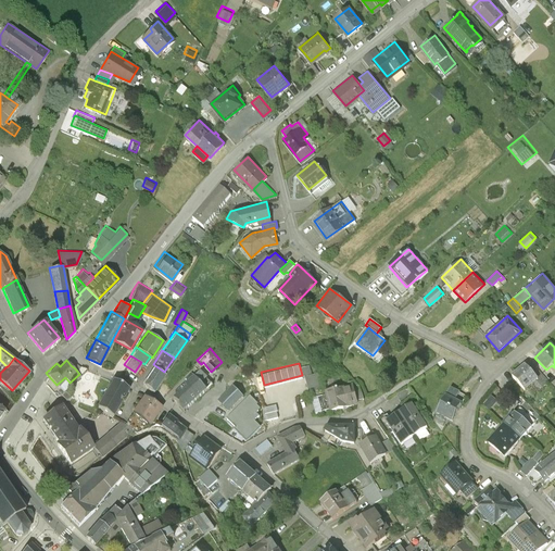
[(164,372),(153,364),(141,382),(152,390),(164,372)]
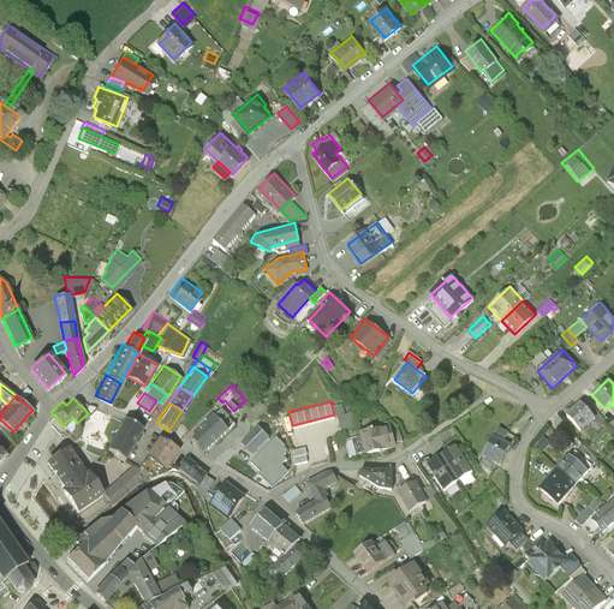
[(588,411),(582,404),(567,417),(583,433),(591,425),(596,421),(595,419),(588,411)]
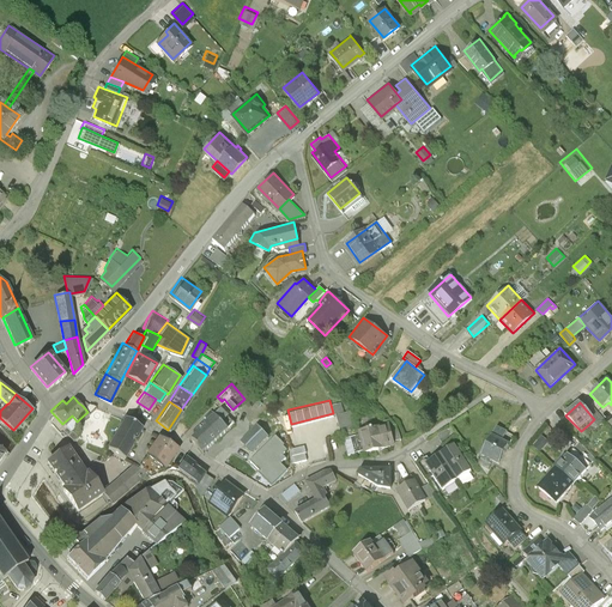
[(220,405),(213,411),(220,419),(228,412),(220,405)]
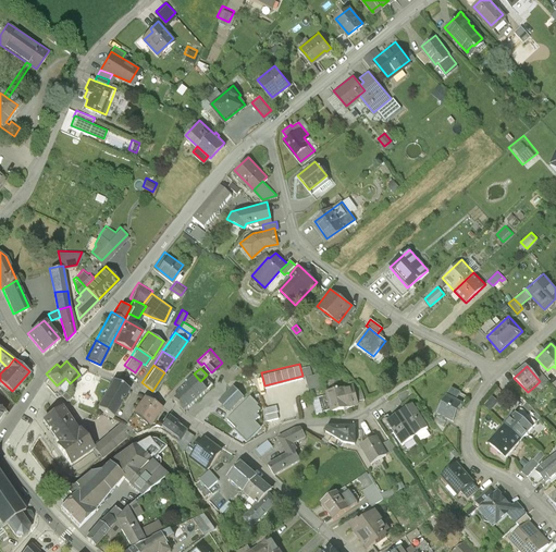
[(536,368),(532,372),(539,380),(542,378),(544,376),(536,368)]
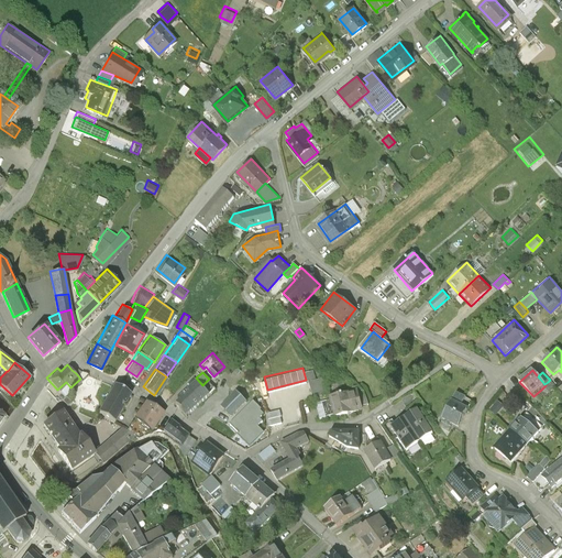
[(312,394),(326,391),(321,376),(309,380),(312,394)]
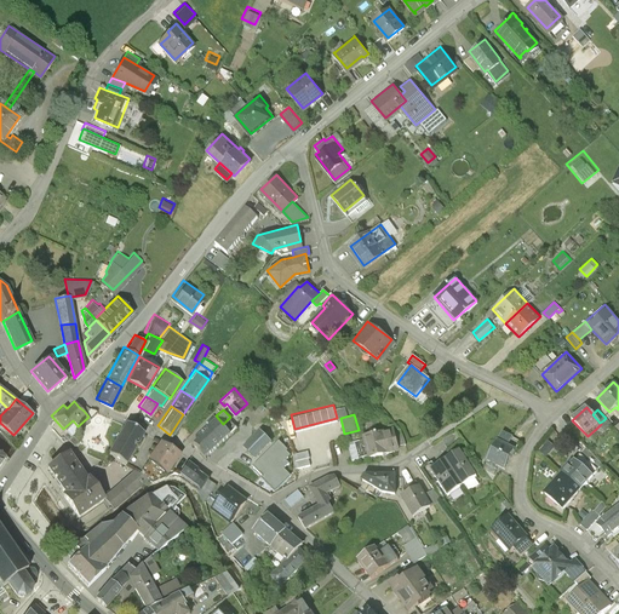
[(223,424),(216,415),(189,440),(204,454),(229,430),(223,424)]
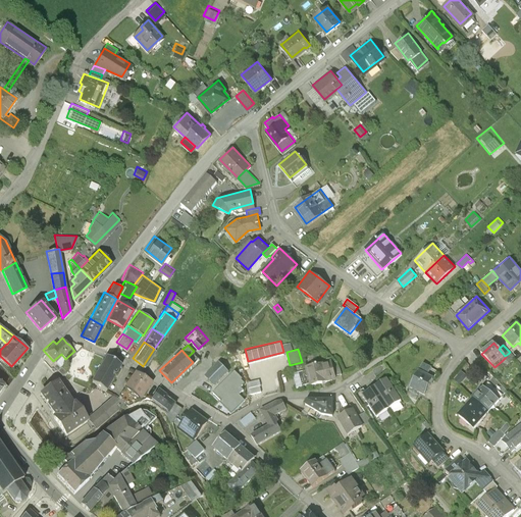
[(119,363),(104,354),(94,371),(90,379),(104,389),(119,363)]
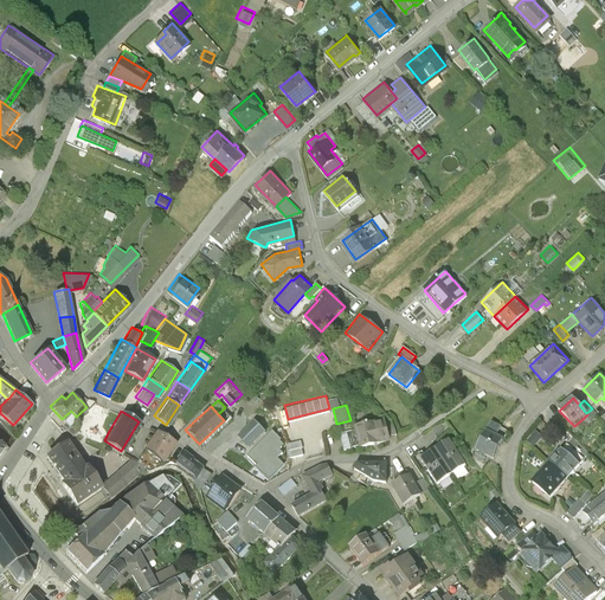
[(597,418),(590,411),(586,413),(587,414),(583,419),(589,426),(597,418)]
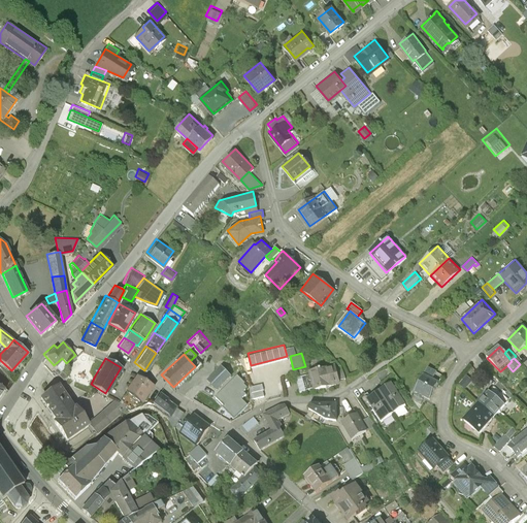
[(230,373),(221,364),(207,379),(216,387),(230,373)]
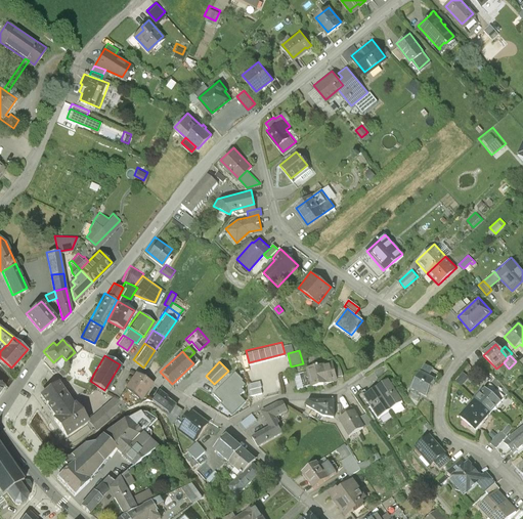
[(311,382),(312,385),(333,380),(329,364),(322,365),(322,363),(308,368),(308,371),(311,382)]
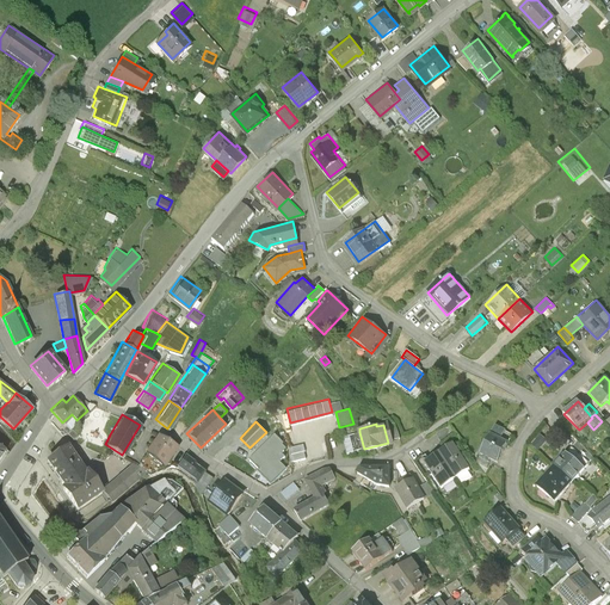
[(505,432),(494,426),(480,457),(498,465),(507,445),(500,442),(505,432)]
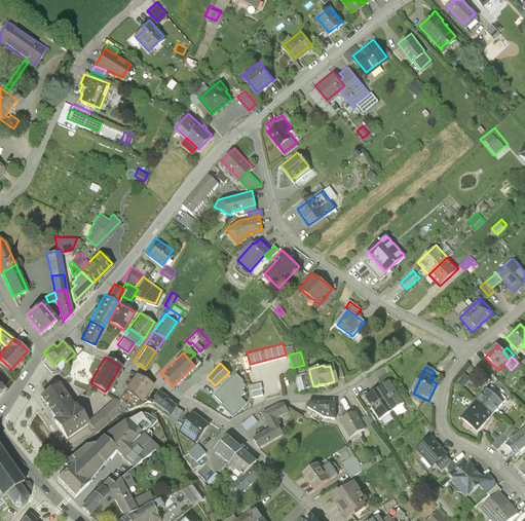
[(231,403),(236,408),(245,399),(240,395),(245,391),(241,387),(244,385),(238,380),(241,376),(235,371),(214,393),(228,407),(231,403)]
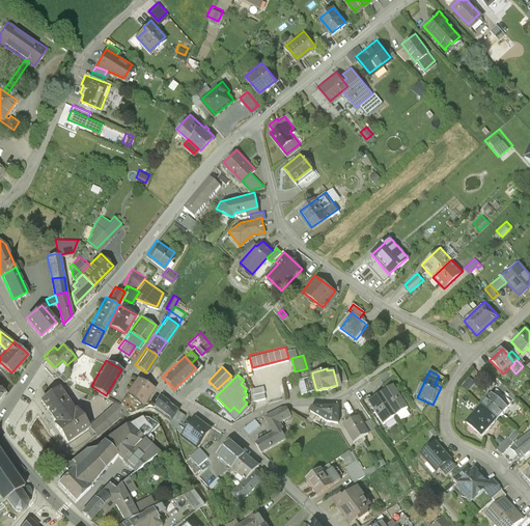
[(152,388),(136,376),(124,391),(127,392),(142,404),(152,388)]
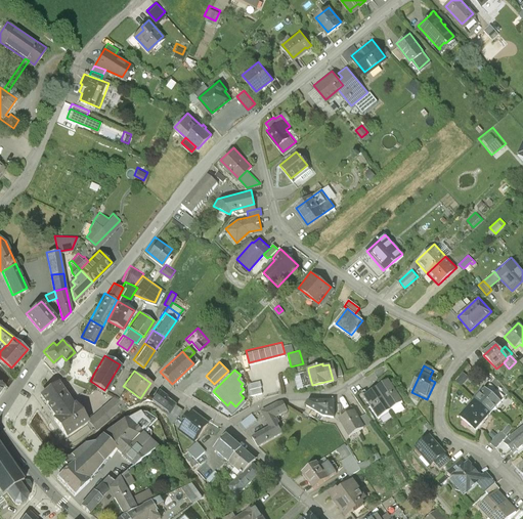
[(297,373),(294,374),(298,388),(304,387),(304,384),(311,382),(308,371),(301,372),(297,373)]
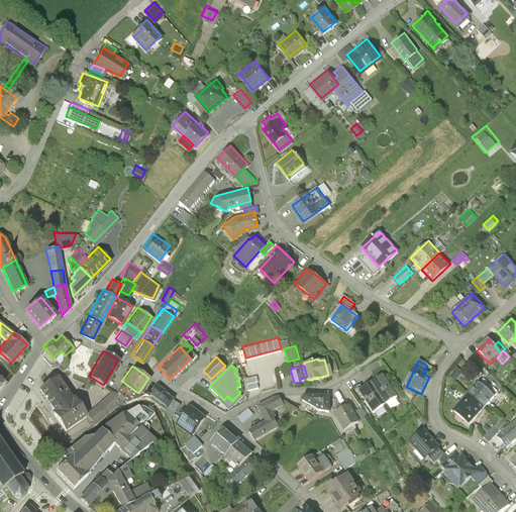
[(433,368),(427,366),(423,374),(429,377),(433,368)]
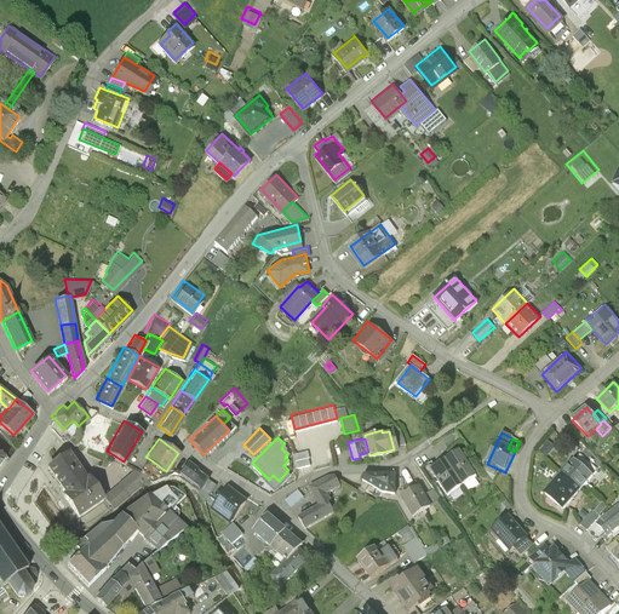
[(546,443),(539,453),(546,460),(555,451),(546,443)]
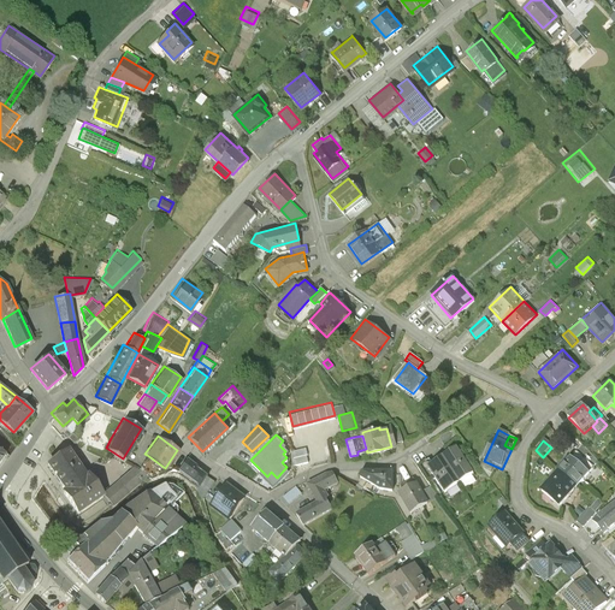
[(583,445),(571,459),(589,474),(596,466),(598,463),(583,445)]
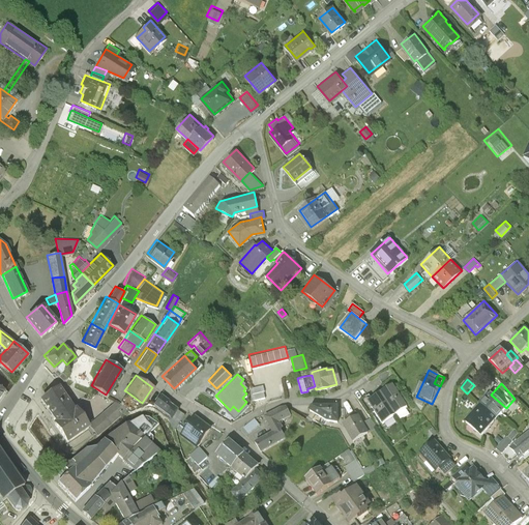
[(392,384),(380,392),(394,415),(407,407),(392,384)]
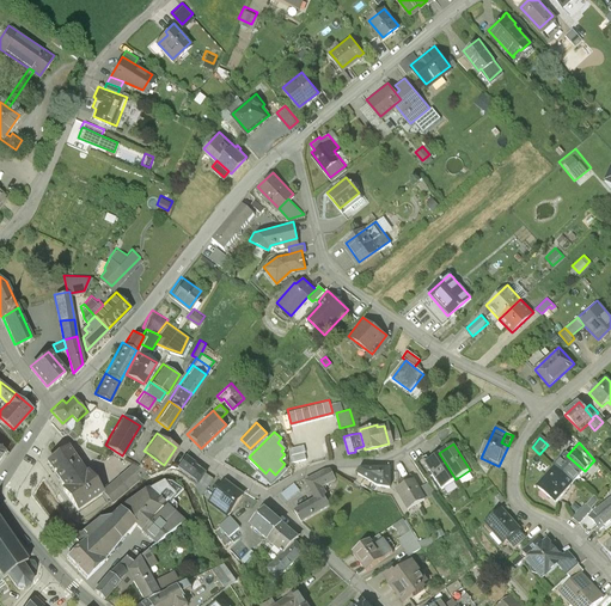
[(47,459),(61,479),(80,465),(67,445),(47,459)]
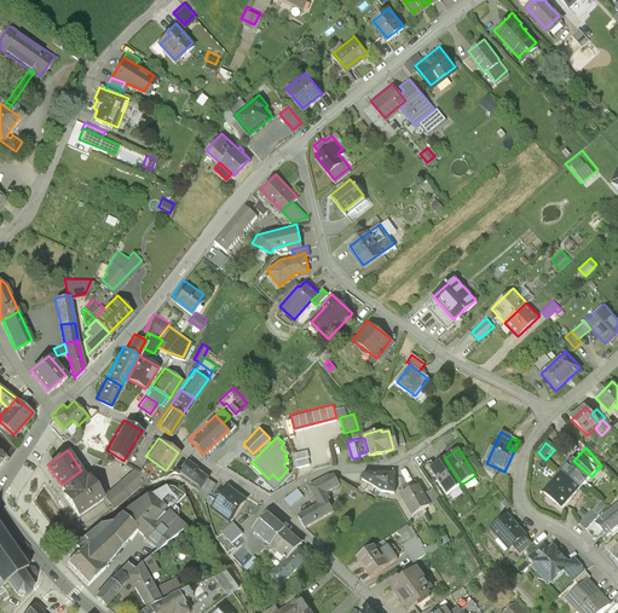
[(208,474),(186,458),(178,470),(200,485),(207,475),(208,474)]
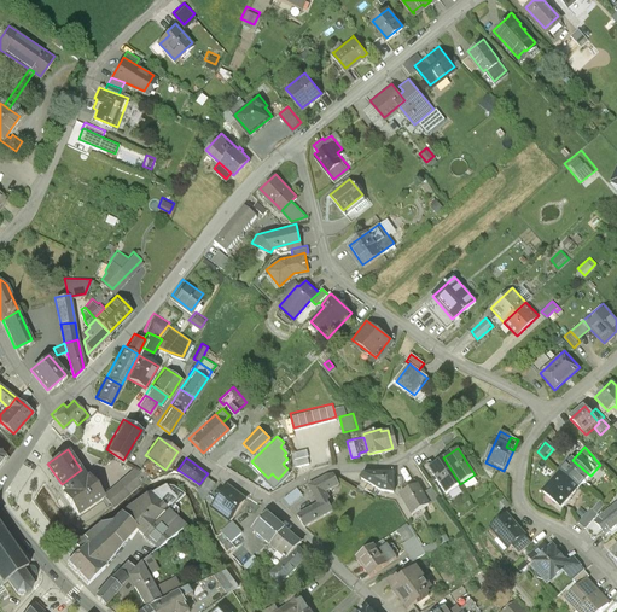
[(443,458),(429,467),(446,494),(460,484),(443,458)]
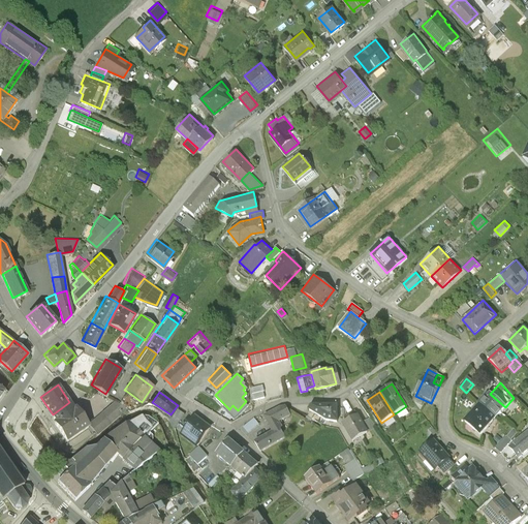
[(490,394),(479,406),(495,420),(501,412),(505,407),(490,394)]
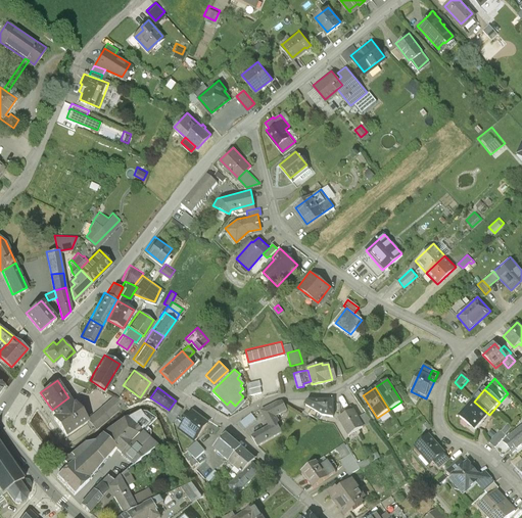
[(117,396),(112,393),(86,416),(94,425),(95,425),(96,426),(125,402),(117,396)]
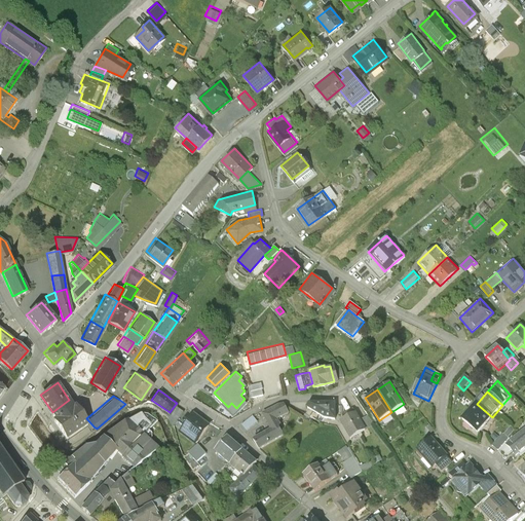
[(502,405),(498,410),(503,415),(515,403),(509,398),(502,405)]
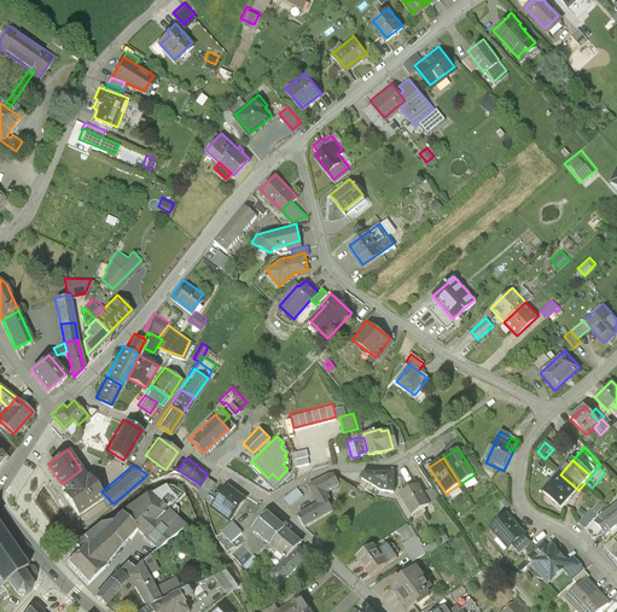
[(65,489),(63,490),(77,512),(102,495),(83,468),(81,470),(62,484),(65,489)]
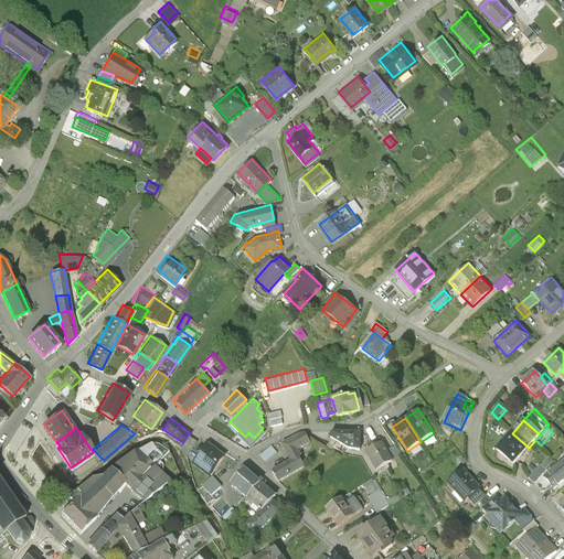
[(282,440),(289,457),(298,452),(299,451),(297,447),(309,440),(302,430),(299,431),(282,440)]
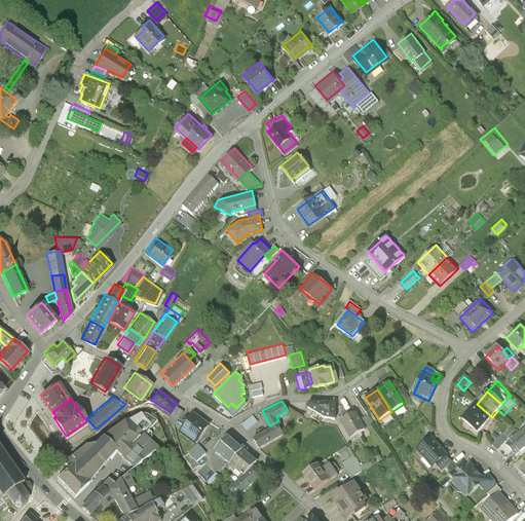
[(308,401),(305,405),(309,407),(320,413),(324,416),(335,417),(335,401),(308,401)]
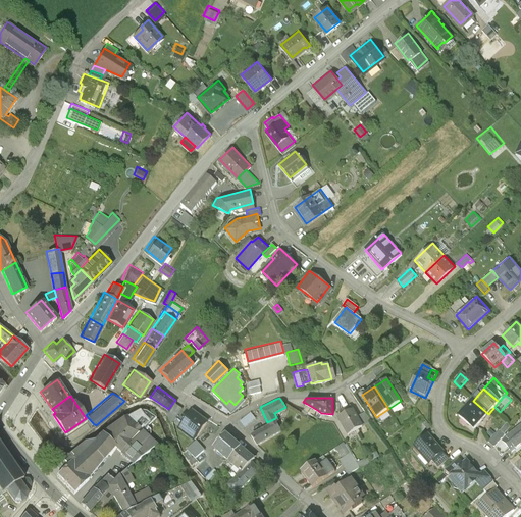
[(180,405),(174,401),(168,409),(165,413),(170,420),(180,405)]
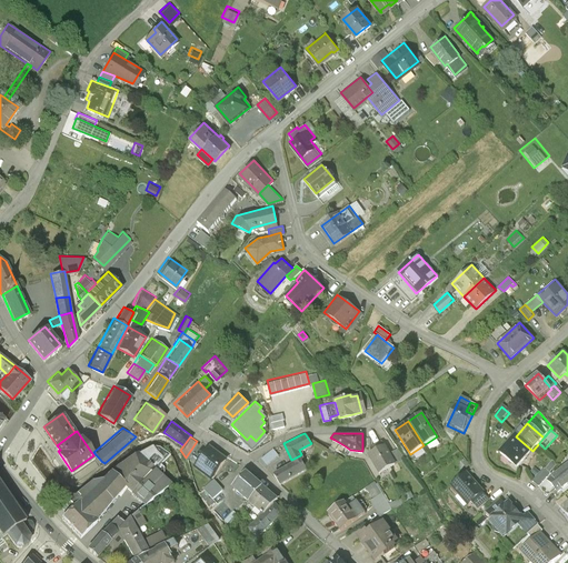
[(532,451),(516,436),(501,453),(518,468),(532,451)]
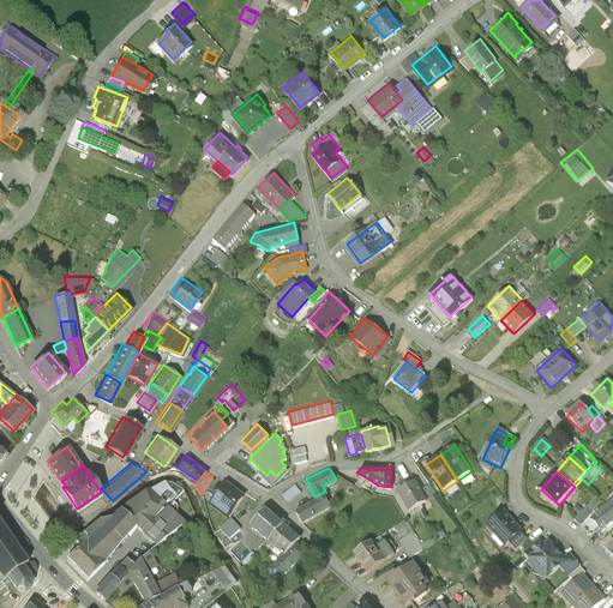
[(373,482),(361,475),(358,482),(370,488),(373,482)]
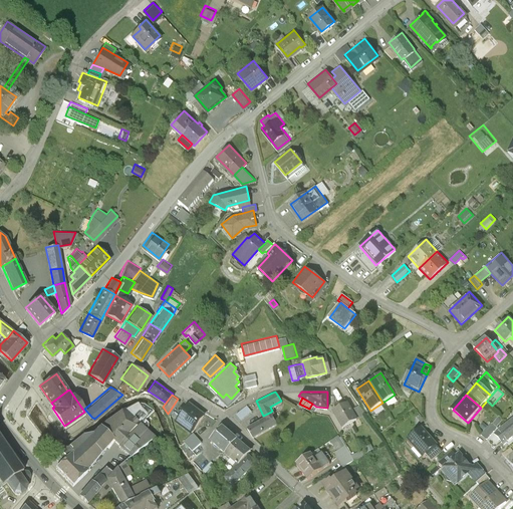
[(203,413),(188,401),(175,419),(190,431),(203,413)]
